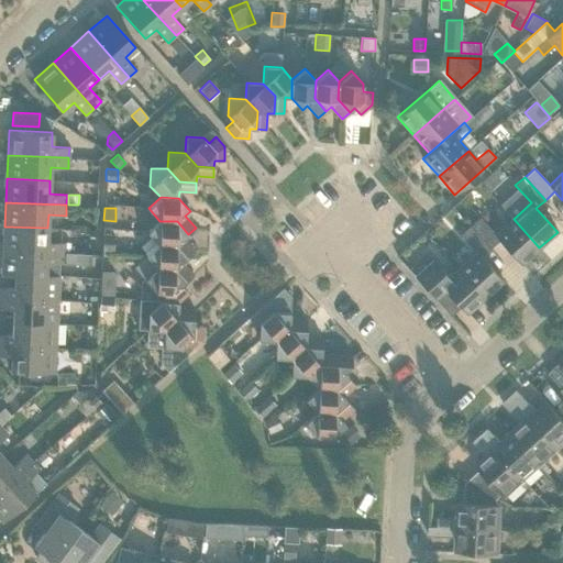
[(539,247),(514,219),(496,235),(479,218),(470,227),(490,250),(500,241),(521,264),(539,247)]
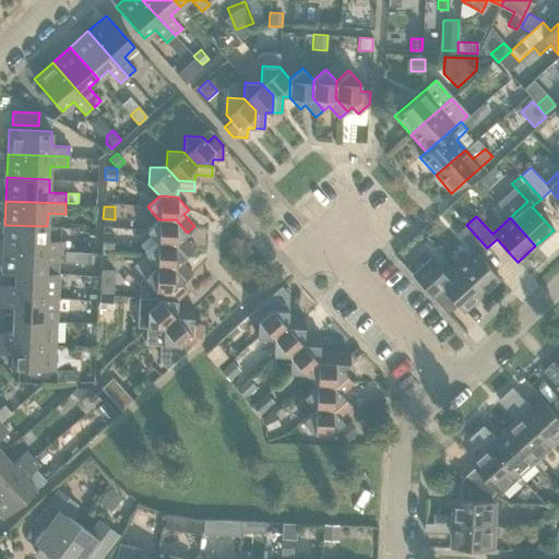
[(182,237),(187,233),(176,219),(158,219),(146,230),(157,242),(174,244),(186,257),(193,249),(182,237)]
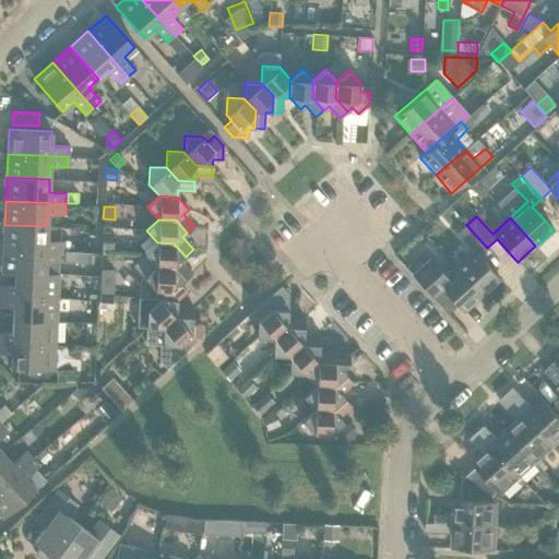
[(47,240),(47,226),(4,225),(2,248),(63,251),(64,240),(47,240)]
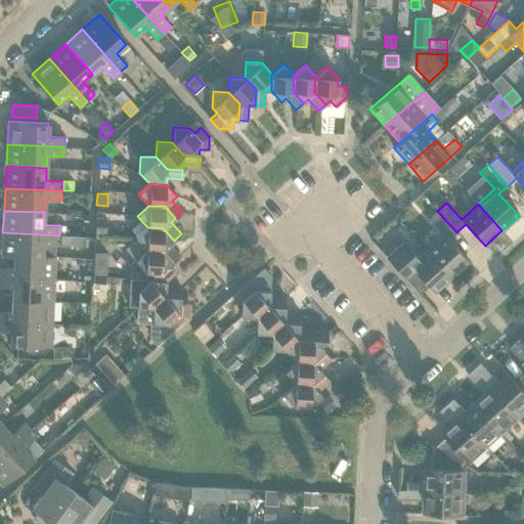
[(448,239),(456,232),(437,211),(428,219),(443,234),(427,250),(451,277),(468,262),(448,239)]
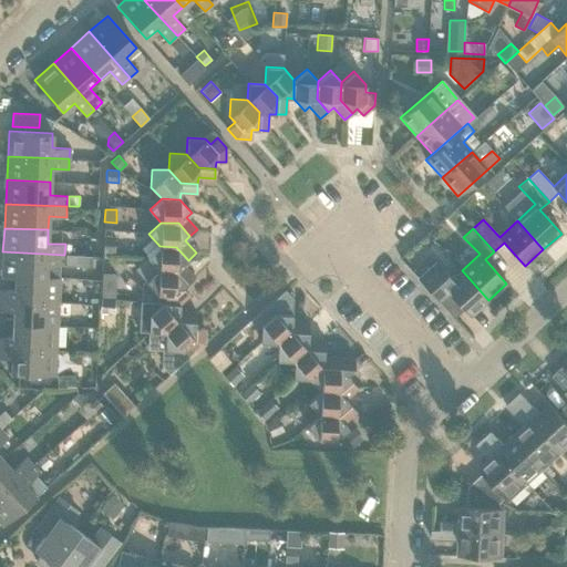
[(103,237),(103,253),(114,254),(115,237),(103,237)]
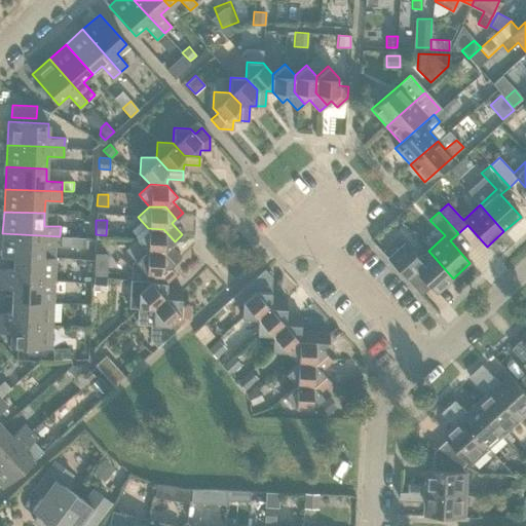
[(64,239),(86,237),(86,228),(63,229),(64,239)]
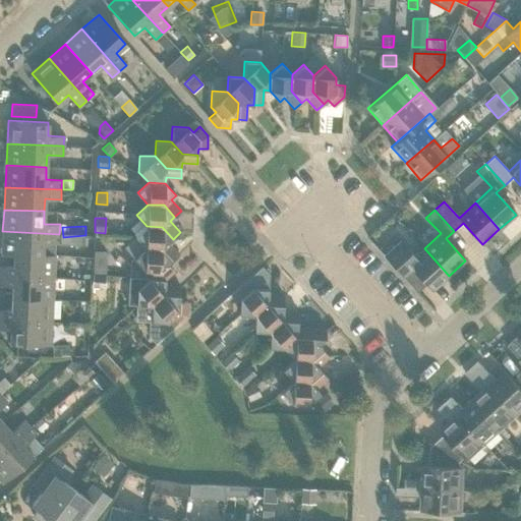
[(147,226),(134,236),(135,237),(124,247),(133,258),(146,247),(161,248),(172,261),(179,254),(168,243),(173,239),(162,227),(147,226)]
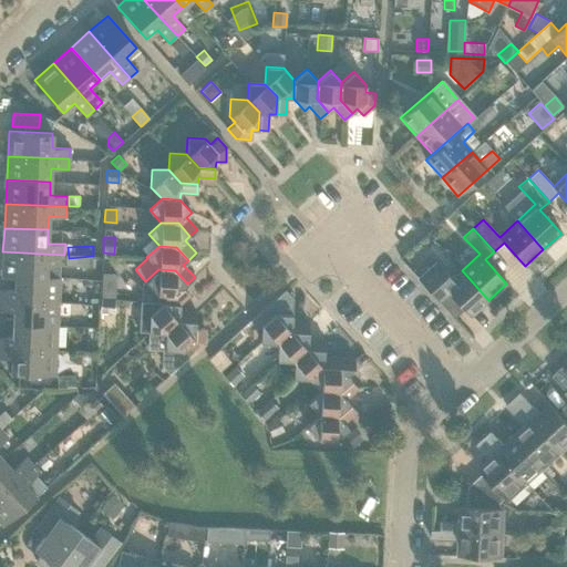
[(64,265),(64,255),(2,251),(1,277),(16,278),(16,277),(45,278),(45,276),(47,265),(64,265)]
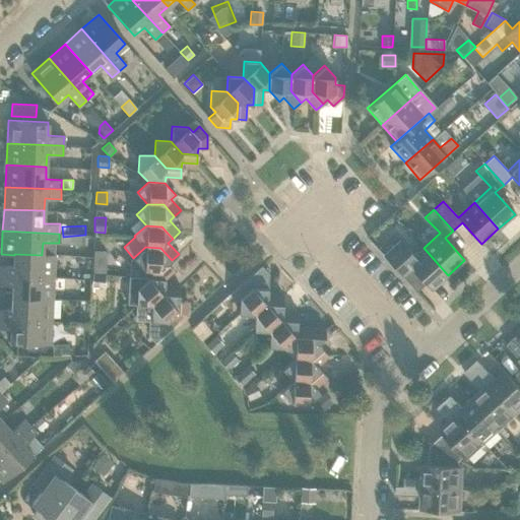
[(167,264),(172,260),(160,248),(145,247),(133,258),(129,261),(129,276),(132,276),(147,277),(150,277),(165,278),(173,271),(167,264)]
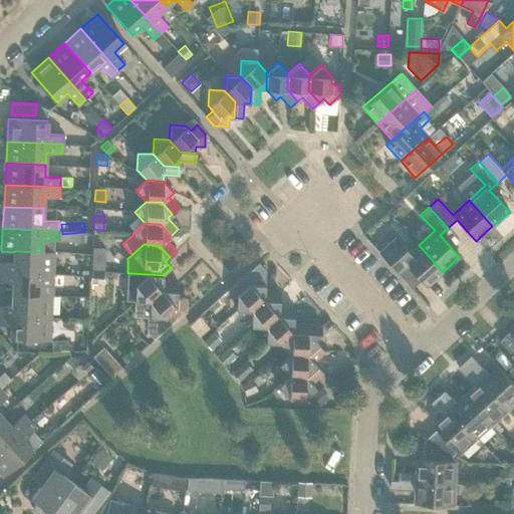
[(443,272),(419,245),(403,260),(388,244),(378,252),(399,273),(407,265),(427,286),(443,272)]
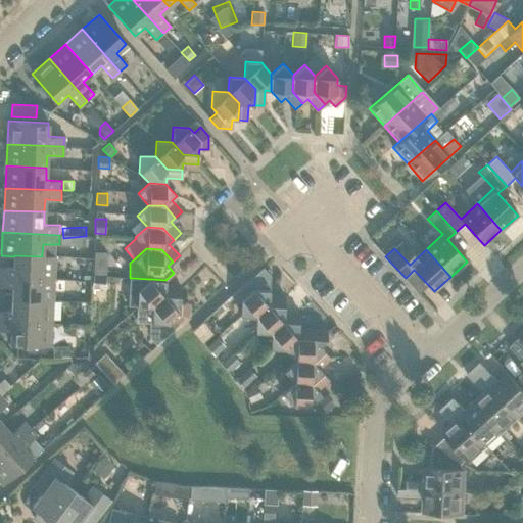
[(0,276),(53,279),(54,255),(42,254),(42,256),(14,255),(14,256),(13,268),(0,266),(0,276)]
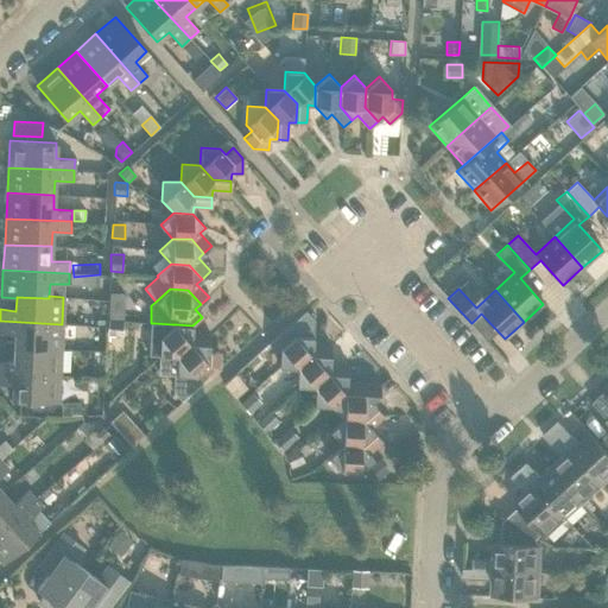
[(311,355),(330,356),(331,346),(312,344),(315,321),(305,310),(272,340),(280,349),(280,367),(298,368),(311,355)]
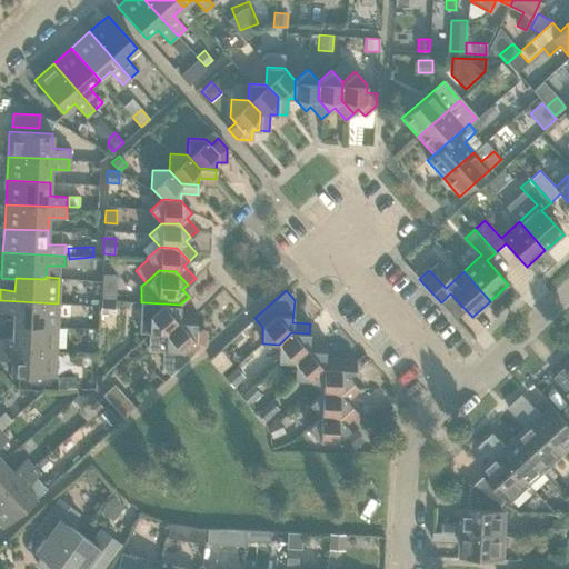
[(88,295),(88,305),(98,305),(99,295),(88,295)]
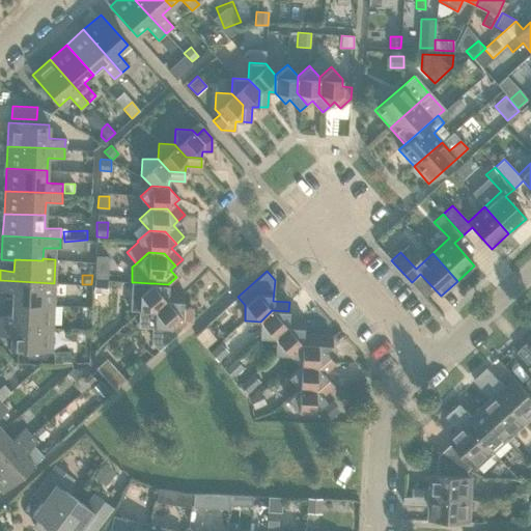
[(106,295),(108,280),(94,279),(92,294),(106,295)]
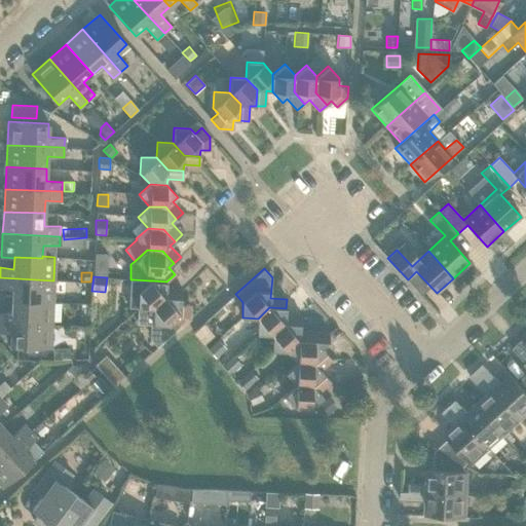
[(52,302),(53,280),(0,277),(0,288),(12,289),(12,301),(52,302)]
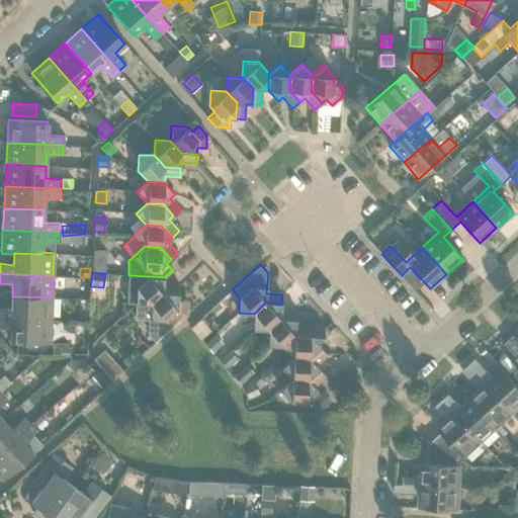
[(131,303),(136,304),(151,304),(163,293),(178,294),(179,285),(164,284),(164,277),(150,276),(147,276),(132,275),(128,275),(127,303),(131,303)]
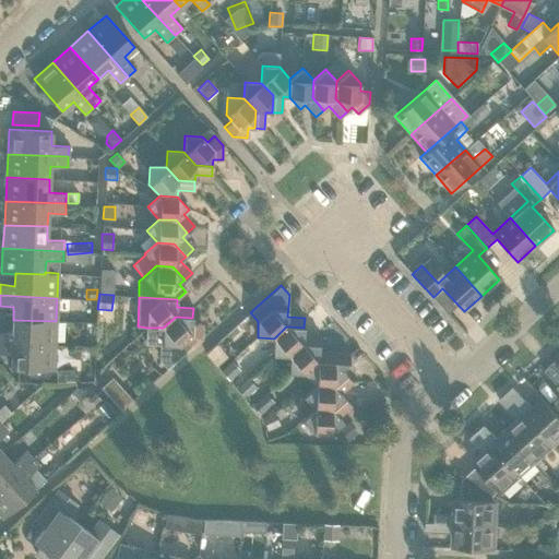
[(192,324),(192,318),(176,317),(163,328),(146,328),(145,344),(179,345),(185,341),(191,347),(201,339),(202,324),(192,324)]
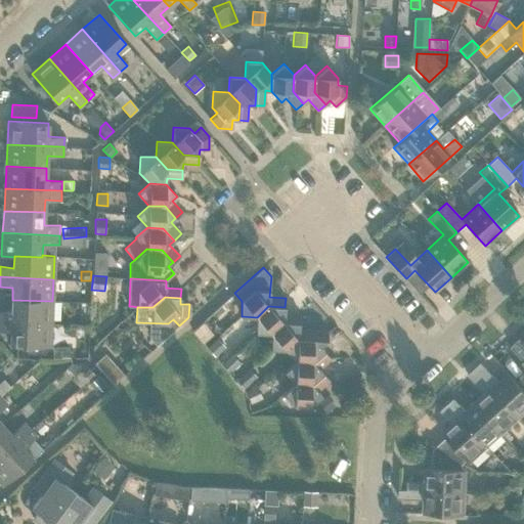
[(0,320),(51,323),(52,301),(12,300),(11,312),(0,311),(0,320)]
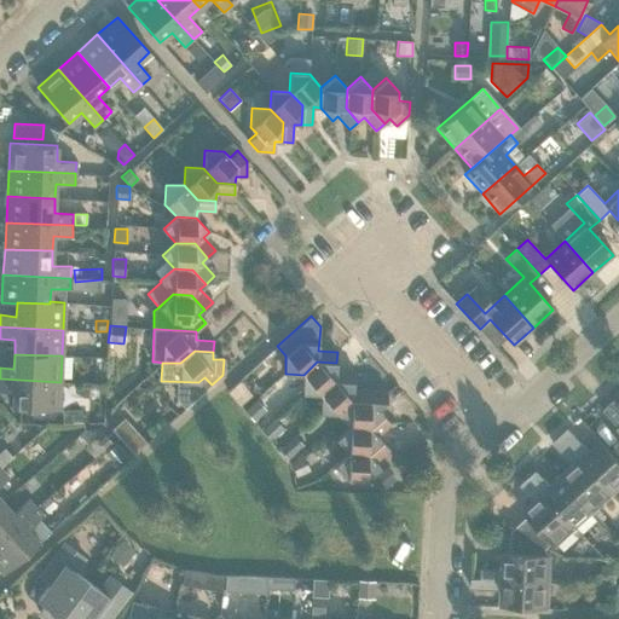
[(336,370),(336,363),(317,362),(304,375),(302,393),(320,394),(335,381),(353,382),(354,371),(336,370)]
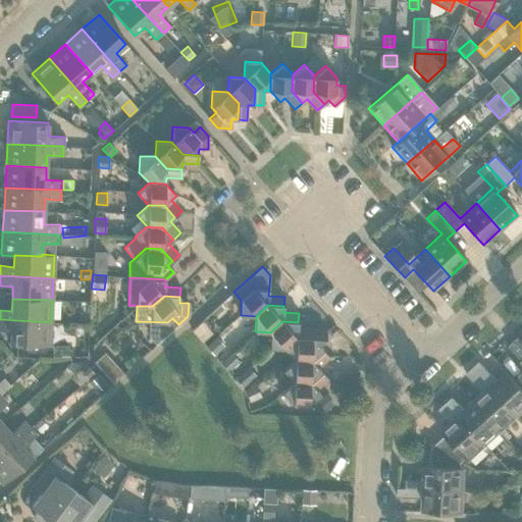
[(50,345),(51,322),(0,319),(0,329),(10,330),(10,344),(50,345)]
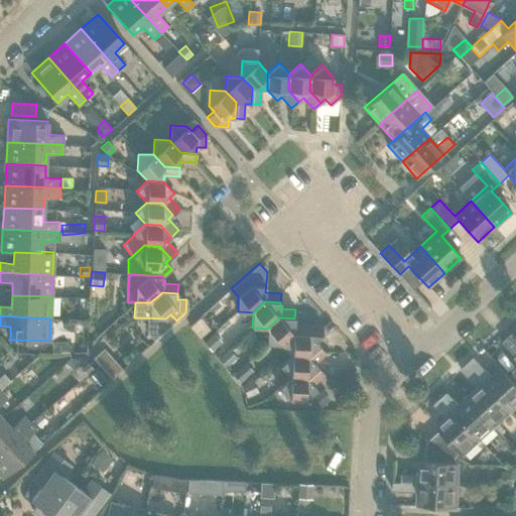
[(294,325),(294,318),(279,317),(267,329),(266,344),(281,345),(293,334),(309,336),(312,332),(309,329),(309,326),(294,325)]
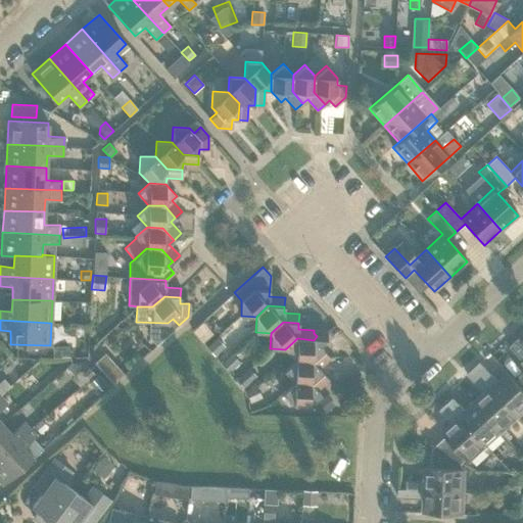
[(312,362),(324,350),(320,346),(327,340),(327,331),(314,330),(314,333),(317,336),(314,340),(297,338),(285,349),(295,361),(312,362)]
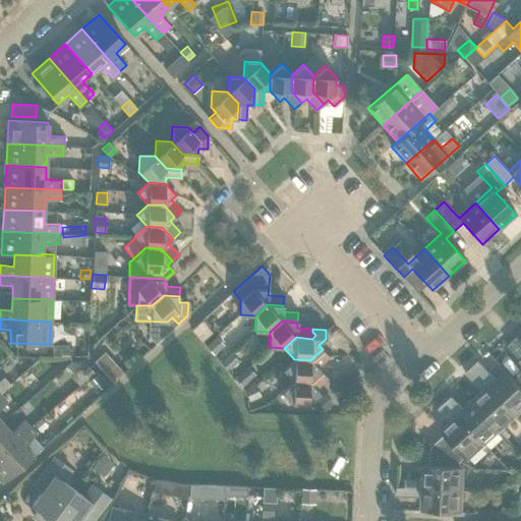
[(213,354),(224,345),(216,336),(205,346),(213,354)]
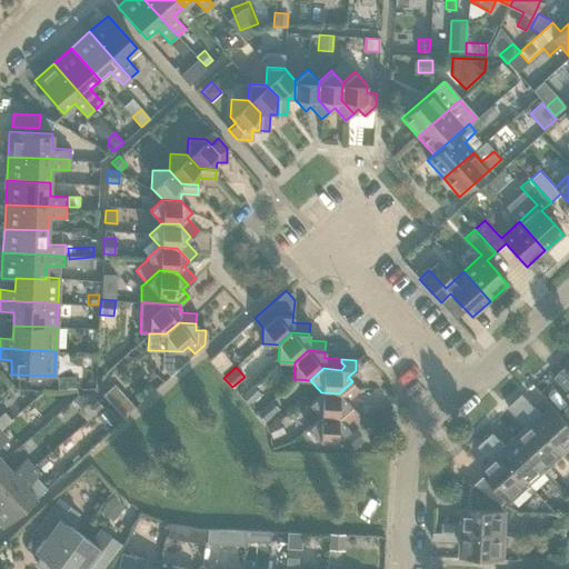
[(568,368),(567,370),(565,367),(553,377),(568,393),(568,368)]
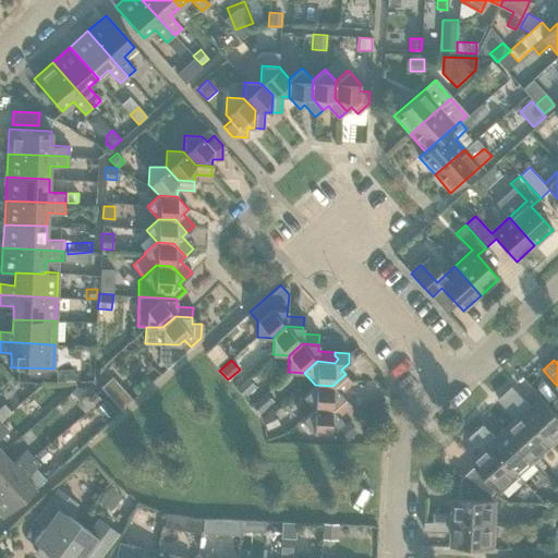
[(64,370),(56,376),(57,380),(73,380),(72,370),(64,370)]
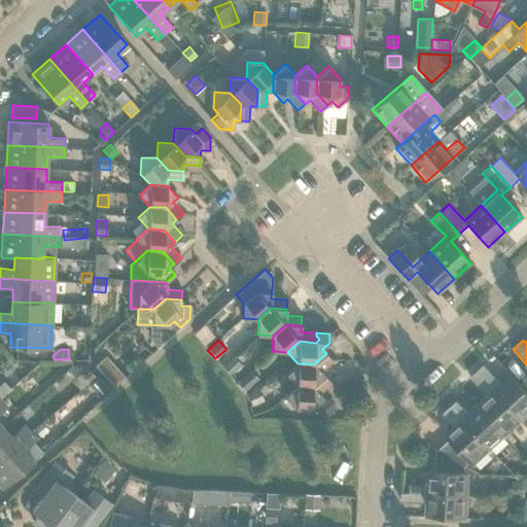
[(313,386),(324,376),(320,371),(332,360),(326,353),(314,364),(297,363),(286,374),(296,385),(313,386)]
